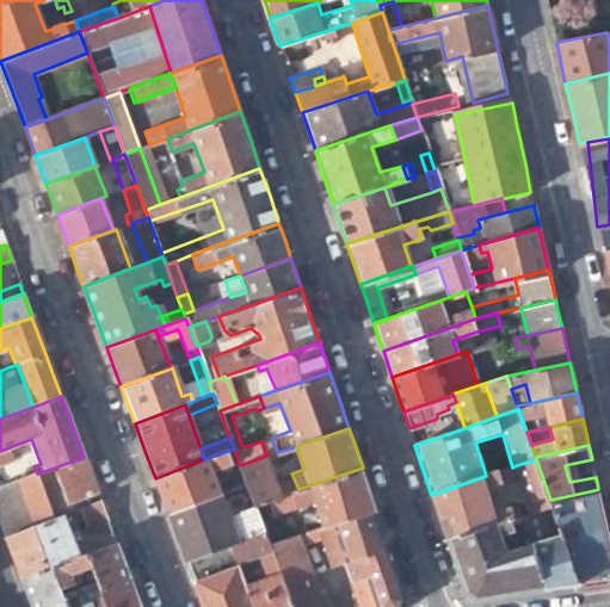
[(275,446),(264,450),(266,456),(277,452),(275,446)]
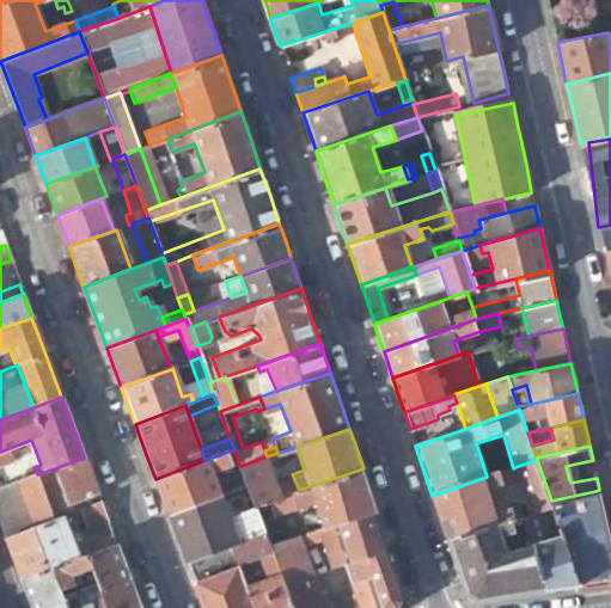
[(209,474),(232,466),(239,464),(234,449),(205,460),(156,479),(162,496),(167,514),(218,496),(209,474)]
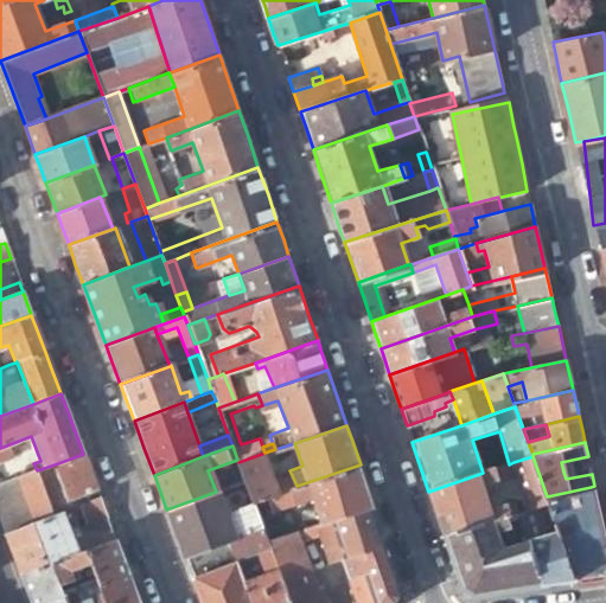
[(276,485),(265,453),(238,462),(246,481),(248,488),(253,501),(266,496),(279,492),(276,485)]
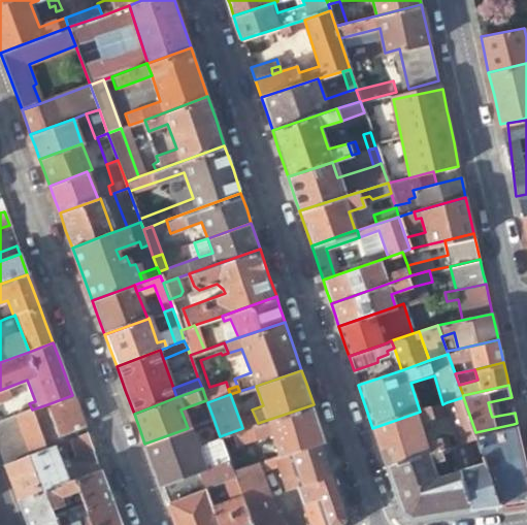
[(63,433),(84,425),(76,407),(72,395),(47,404),(61,440),(66,438),(63,433)]
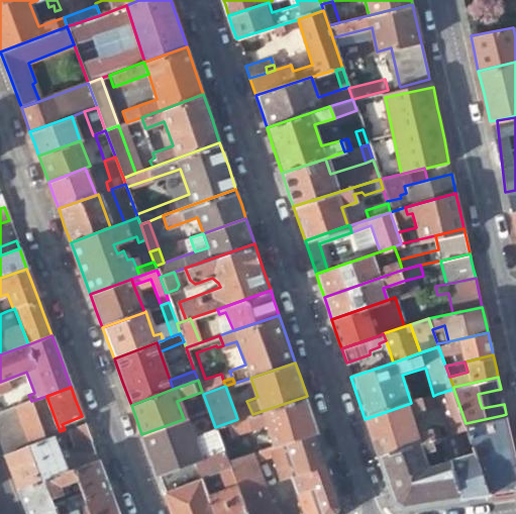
[(437,394),(451,434),(468,429),(466,423),(453,389),(437,394)]
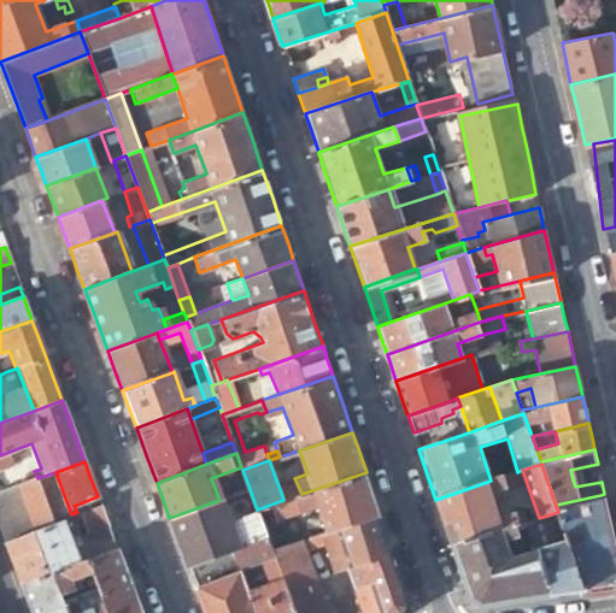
[(234,470),(241,491),(250,489),(242,470),(241,467),(234,470)]
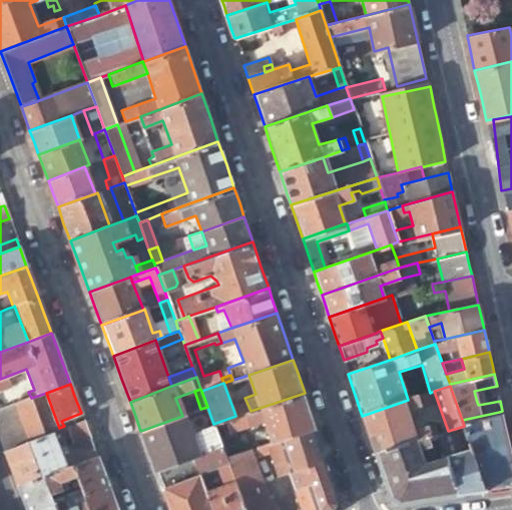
[(15,404),(29,442),(60,430),(59,428),(46,393),(31,398),(15,404)]
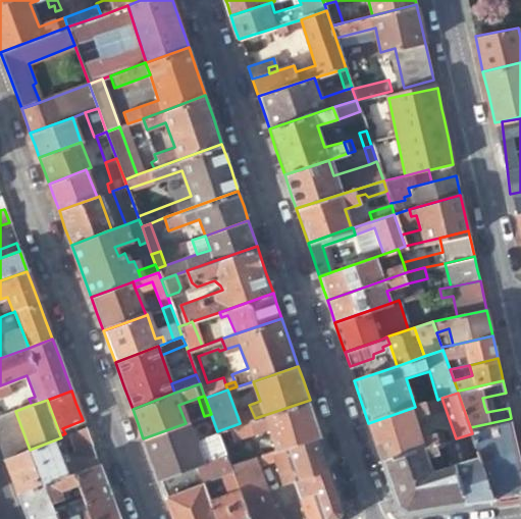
[(268,427),(276,451),(321,435),(315,416),(310,400),(255,418),(240,423),(228,427),(233,439),(268,427)]
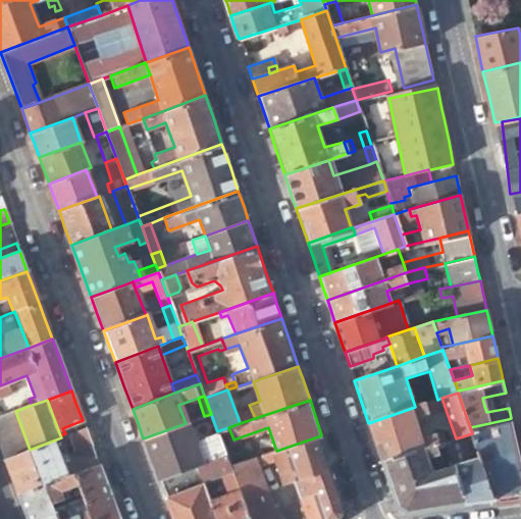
[(426,404),(415,407),(368,423),(374,440),(381,463),(444,443),(441,436),(437,438),(435,433),(424,437),(416,417),(429,413),(426,404)]
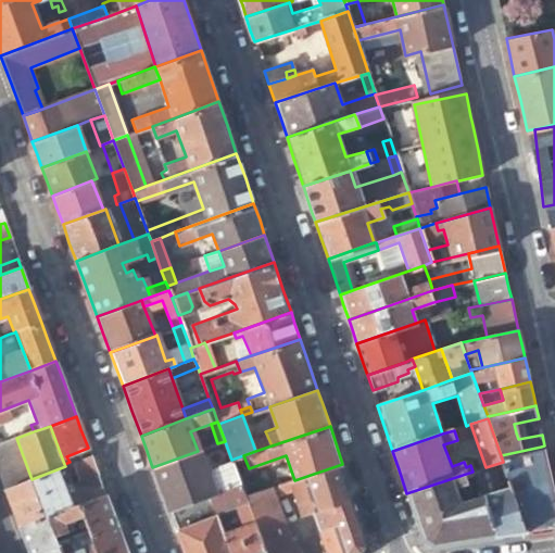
[(260,442),(253,444),(255,451),(272,445),(266,434),(259,437),(260,442)]
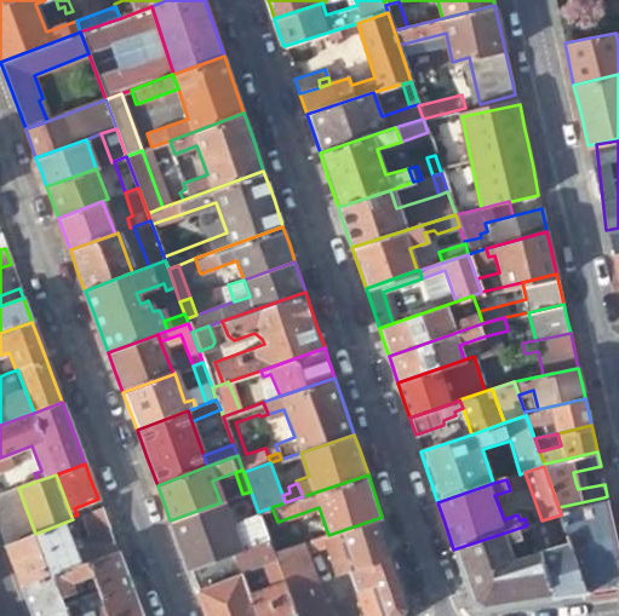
[(0,536),(4,546),(35,534),(18,488),(4,493),(0,494),(0,536)]
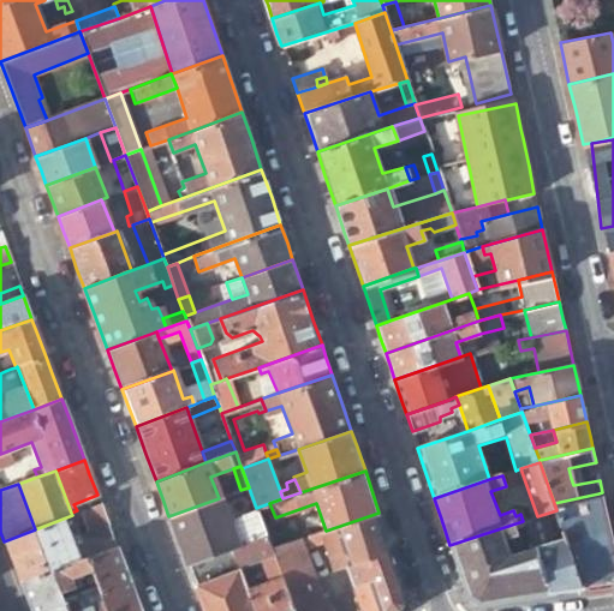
[(244,497),(251,495),(249,487),(240,490),(244,497)]
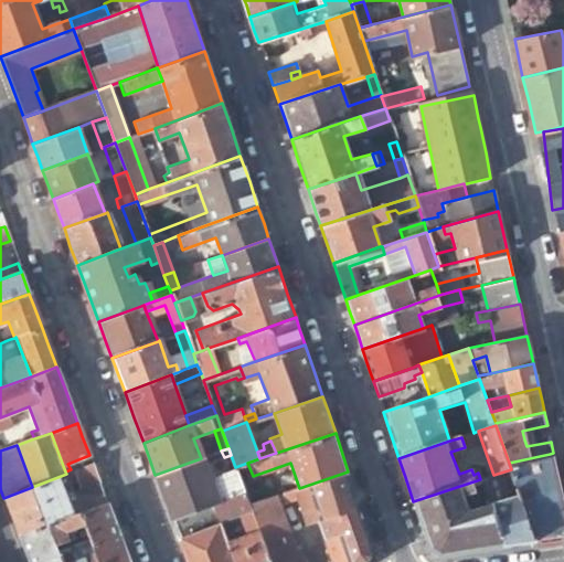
[(563,515),(550,454),(509,463),(511,469),(514,479),(518,489),(520,496),(534,537),(550,533),(556,532),(563,522),(563,515)]
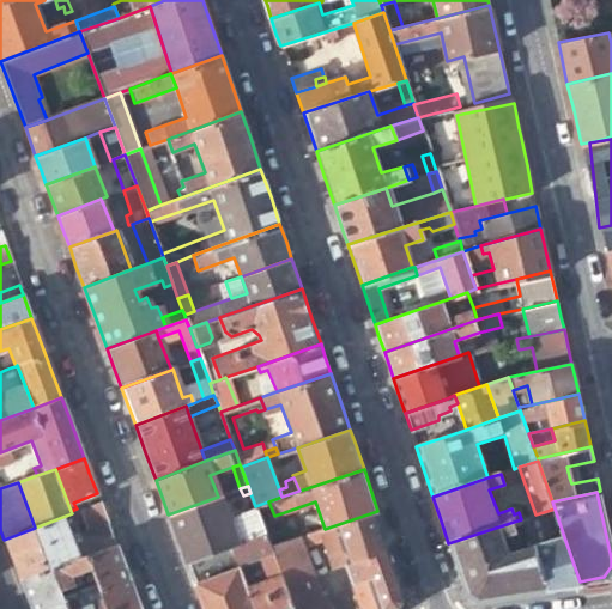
[(77,509),(100,500),(97,493),(73,503),(77,509)]
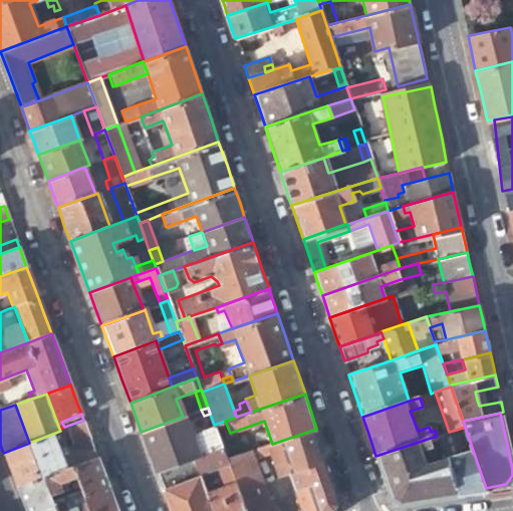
[(190,436),(183,417),(141,432),(150,454),(156,472),(193,458),(222,447),(215,427),(190,436)]
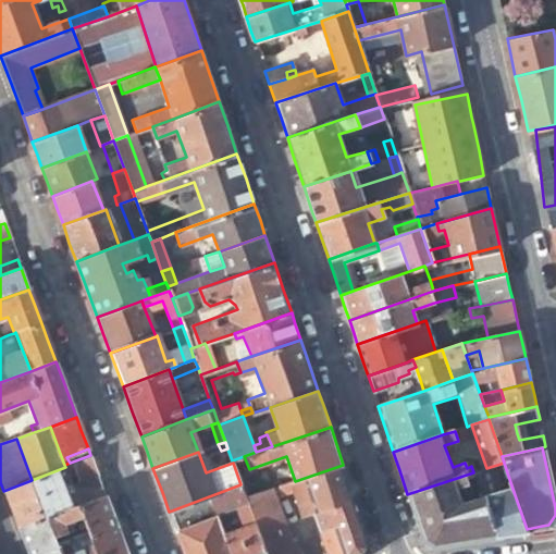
[(78,482),(98,475),(90,455),(70,463),(64,465),(65,467),(32,480),(3,491),(10,509),(19,529),(79,506),(68,476),(74,474),(78,482)]
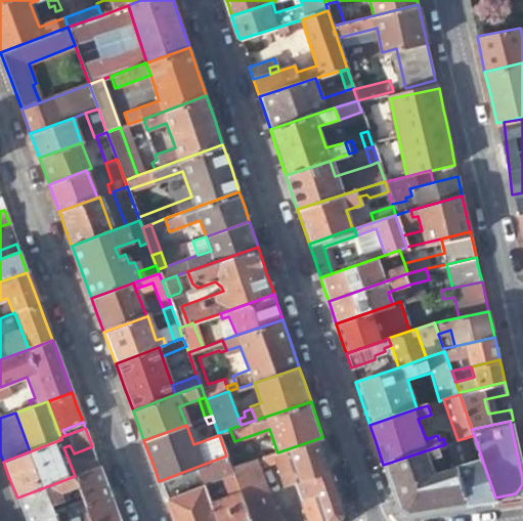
[(452,451),(477,444),(474,435),(458,440),(449,442),(451,449),(452,451)]
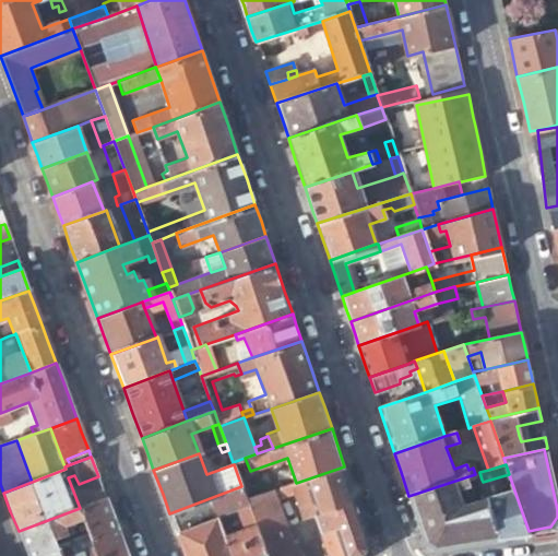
[(318,532),(327,555),(365,555),(368,553),(371,548),(344,466),(296,483),(291,484),(294,492),(304,518),(316,513),(321,530),(318,532)]
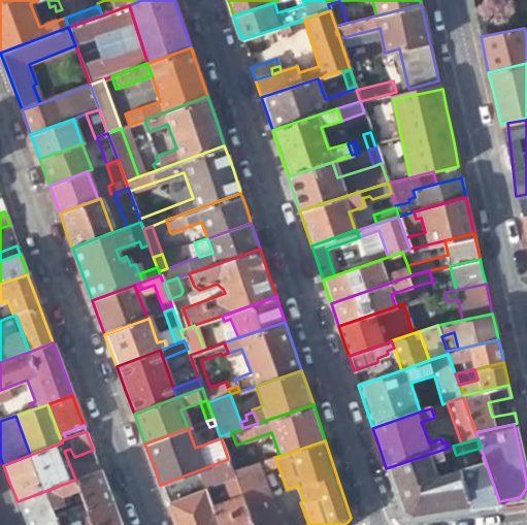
[(443,457),(455,453),(453,446),(449,448),(386,468),(401,514),(412,517),(443,513),(472,509),(461,471),(460,470),(437,477),(436,471),(440,468),(438,462),(445,460),(443,457)]
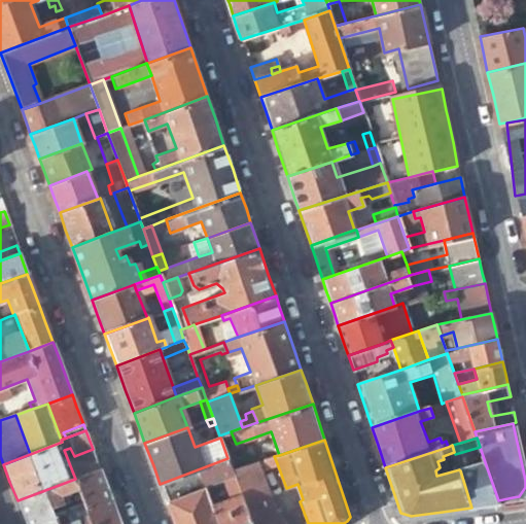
[(74,456),(81,476),(100,468),(93,449),(74,456)]
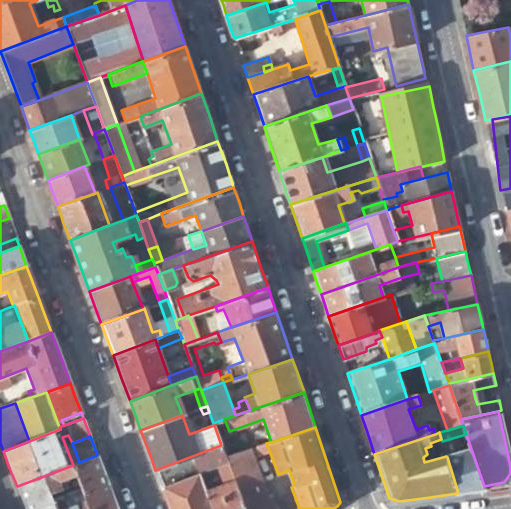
[(252,456),(269,450),(266,443),(250,449),(252,456)]
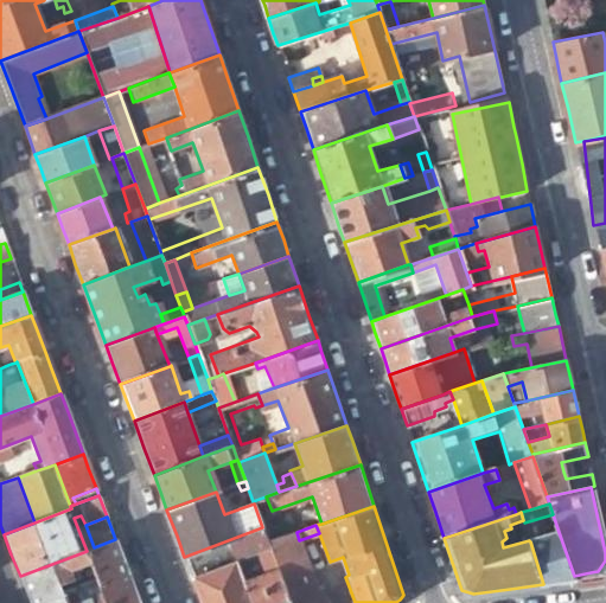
[(267,575),(243,583),(250,602),(289,602),(280,576),(267,540),(262,527),(228,540),(235,558),(257,551),(267,575)]
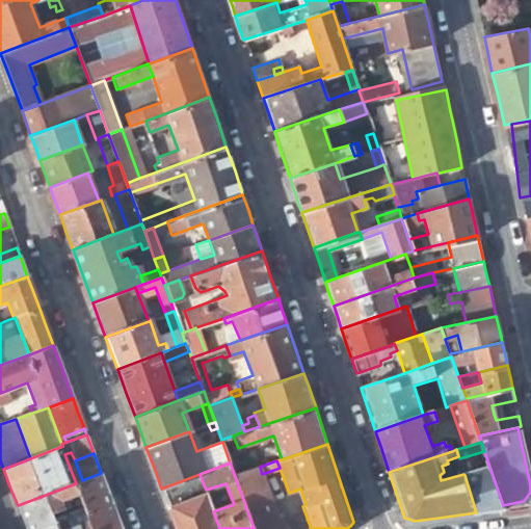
[(234,474),(245,505),(270,497),(262,474),(260,467),(234,474)]
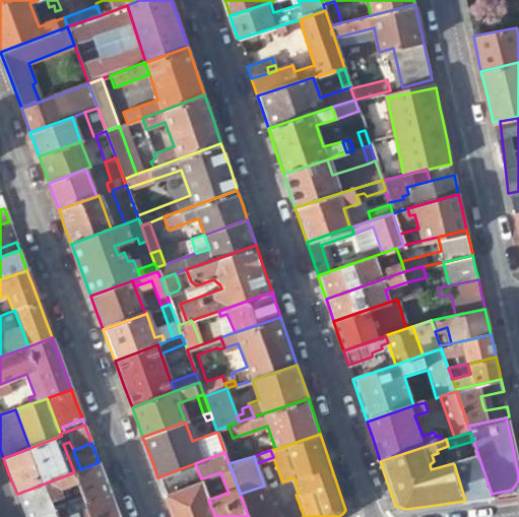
[(478,456),(454,464),(465,501),(476,499),(492,497),(493,497),(492,494),(478,456)]
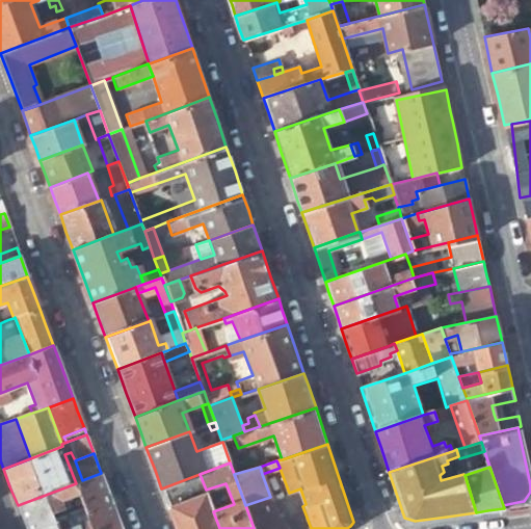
[(121,528),(101,473),(82,480),(76,483),(79,493),(84,506),(89,520),(93,528),(121,528)]
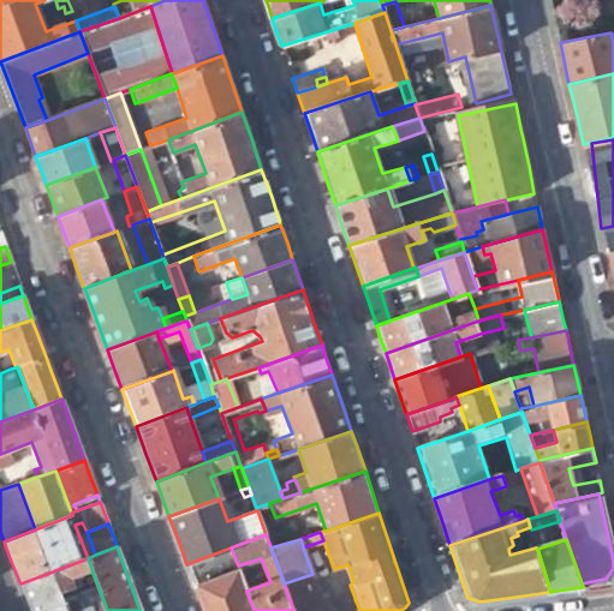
[(231,547),(186,564),(194,583),(203,610),(254,610),(246,591),(238,565),(231,547)]
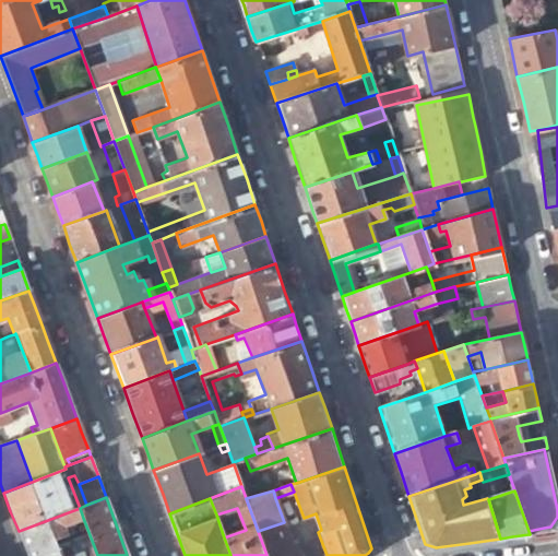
[(64,525),(83,518),(80,508),(19,531),(27,555),(60,555),(56,544),(54,539),(67,533),(64,525)]
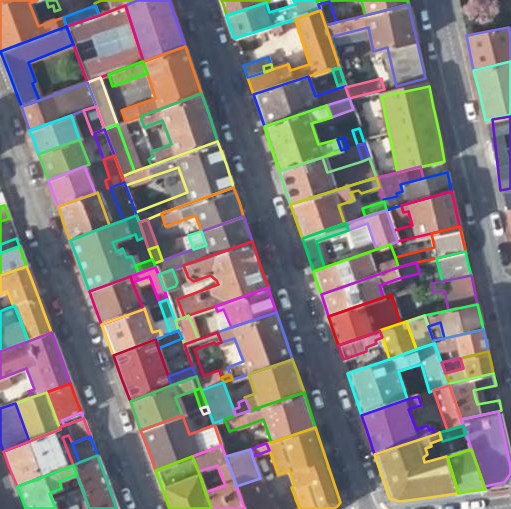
[(262,486),(260,478),(236,486),(244,508),(275,508),(270,492),(265,494),(262,486)]
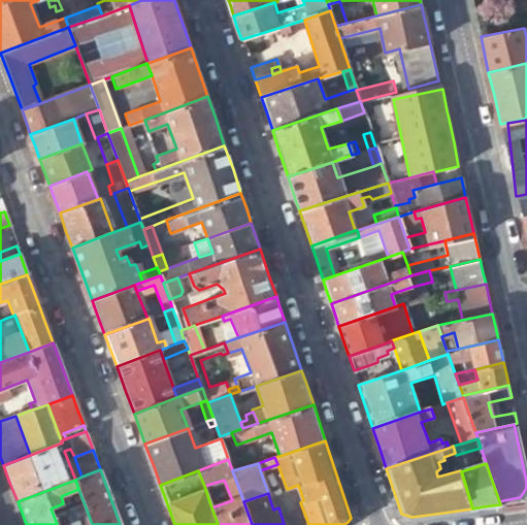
[(84,502),(63,510),(68,523),(89,516),(84,502)]
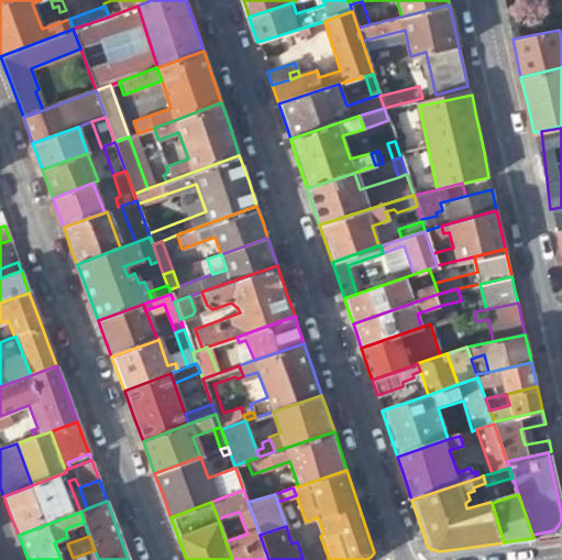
[(73,558),(67,544),(56,548),(61,559),(98,559),(95,550),(73,558)]
